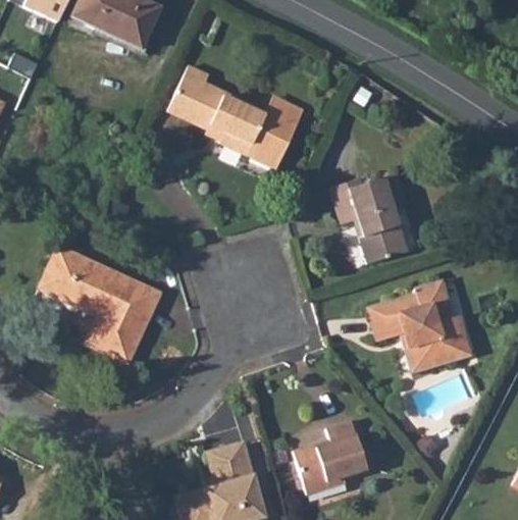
[(140,0),(80,0),(71,18),(143,50),(161,9),(140,0)]
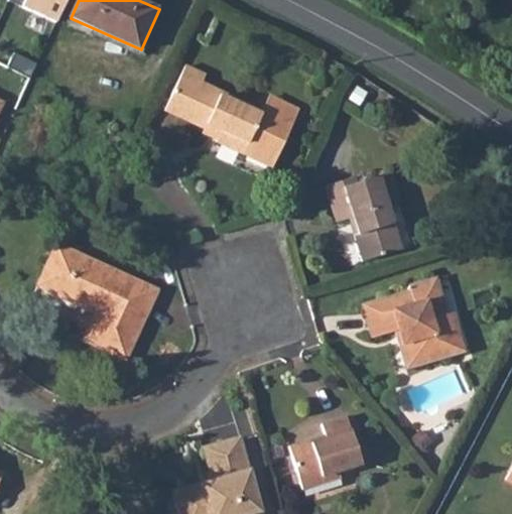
[(289,123),(263,111),(201,82),(204,75),(183,67),(163,110),(217,134),(215,139),(238,151),(269,164),(289,123)]
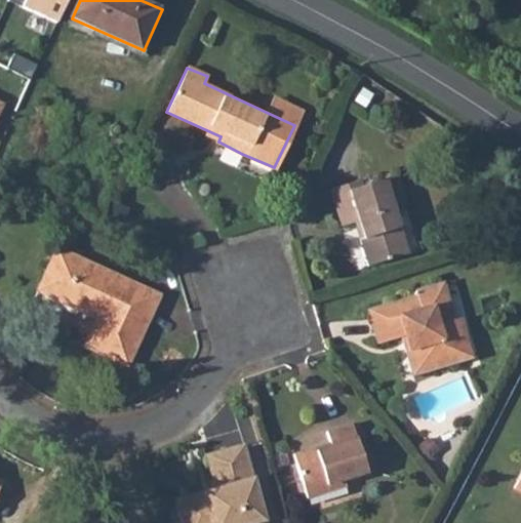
[(361,178),(330,188),(342,227),(355,222),(368,267),(409,254),(397,208),(405,206),(396,174),(363,185),(361,178)]
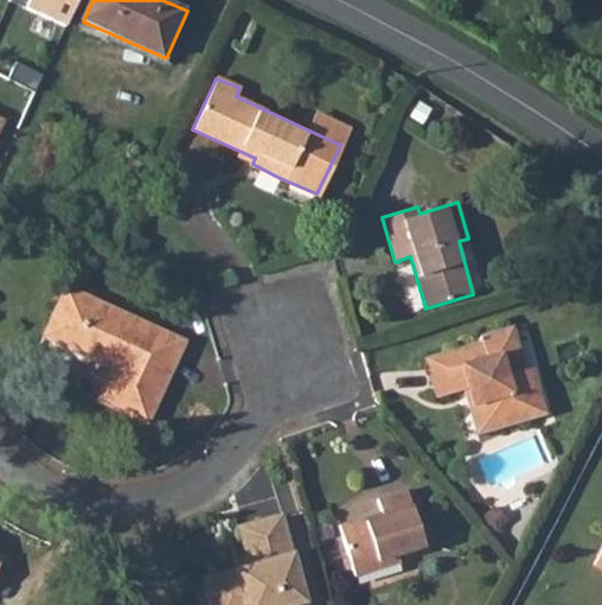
[(68,288),(44,338),(113,369),(98,400),(147,424),(185,343),(68,288)]
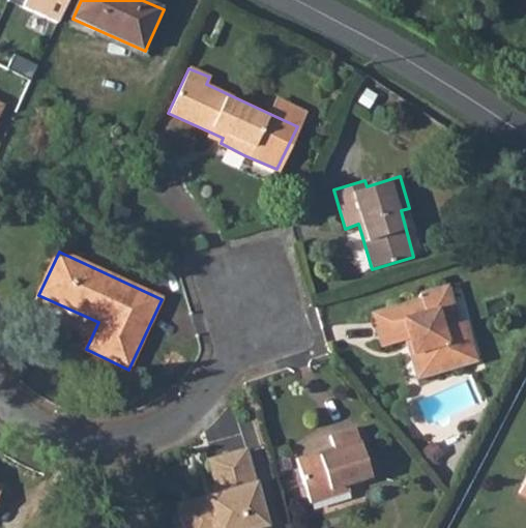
[(425,295),(372,312),(382,345),(413,334),(416,346),(412,347),(421,375),(479,356),(468,320),(459,323),(447,282),(422,290),(425,295)]
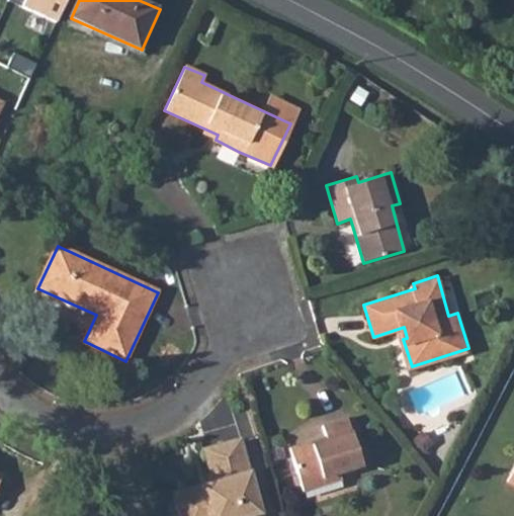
[(315,434),(286,443),(298,486),(337,475),(336,470),(366,461),(355,428),(349,429),(344,413),(321,420),(326,436),(316,439),(315,434)]
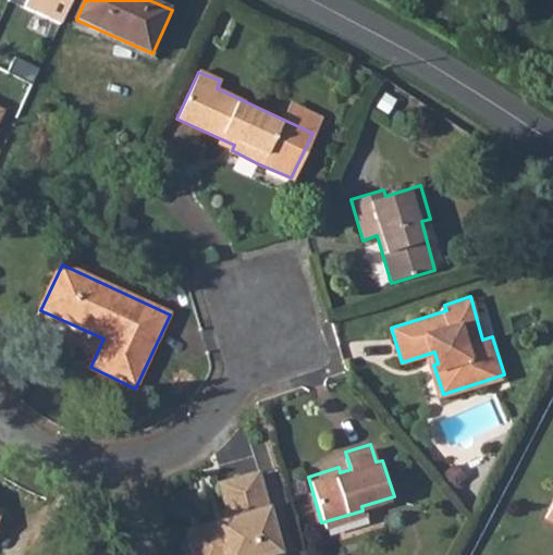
[(209,509),(181,517),(191,554),(280,554),(255,464),(211,475),(223,513),(211,516),(209,509)]
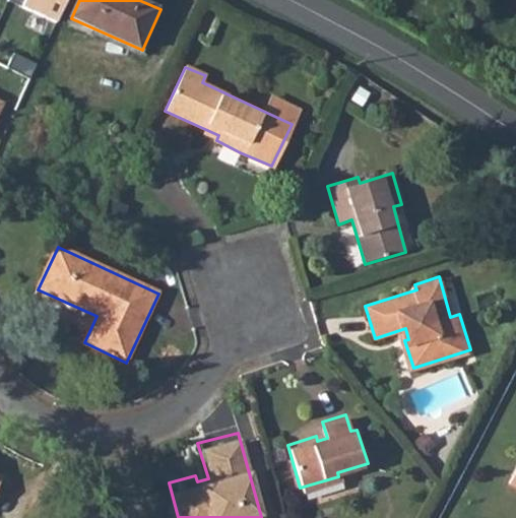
[(0,495),(10,475),(0,469),(0,495)]
